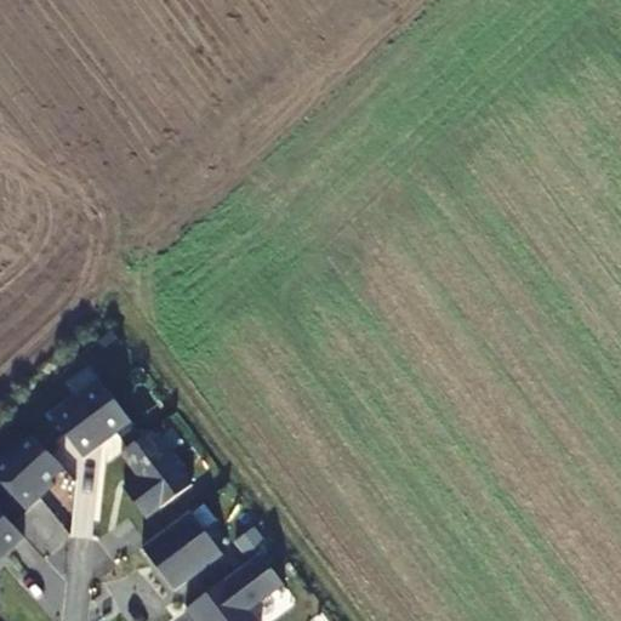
[(132,422),(100,380),(51,416),(83,459),(132,422)]
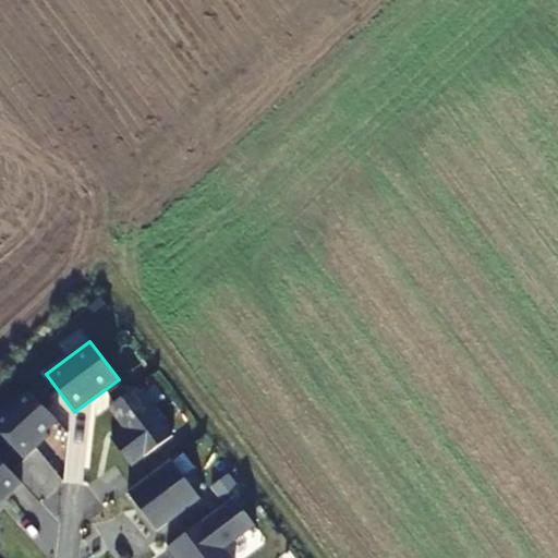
[(172,436),(136,387),(108,408),(124,429),(110,439),(132,466),(172,436)]
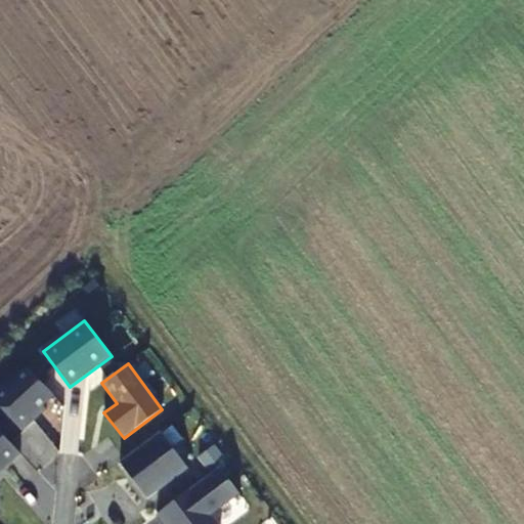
[(54,396),(28,367),(5,388),(2,385),(0,386),(0,407),(23,432),(46,409),(43,406),(54,396)]
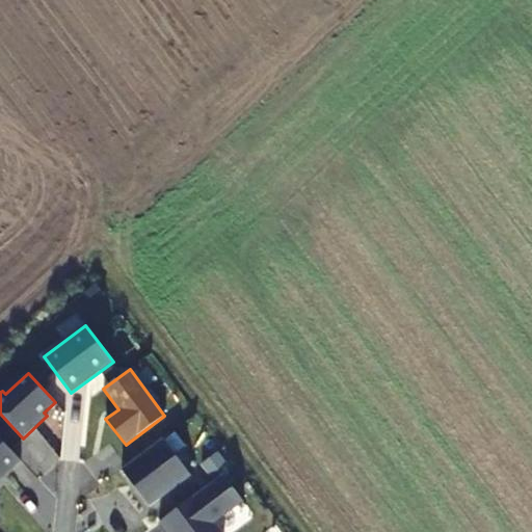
[(0,479),(21,461),(0,439),(0,479)]
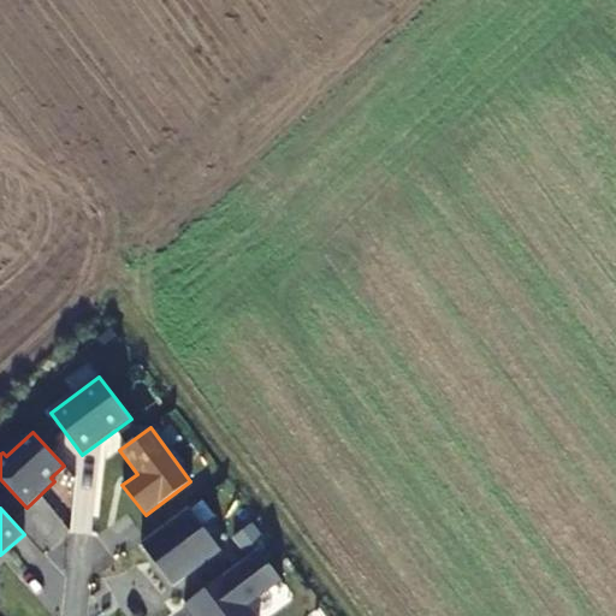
[(220,550),(189,508),(171,521),(141,544),(172,586),(220,550)]
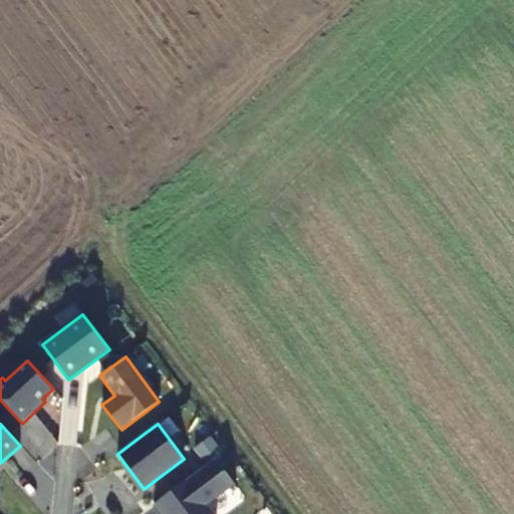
[(235,485),(216,459),(181,485),(154,505),(160,513),(211,513),(206,506),(235,485)]
